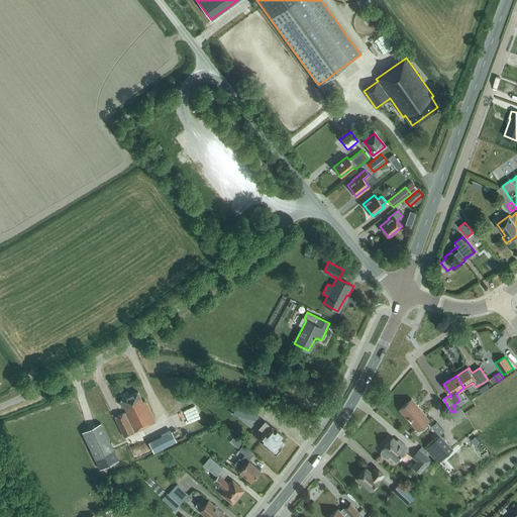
[(487,384),(480,389),(482,394),(490,389),(487,384)]
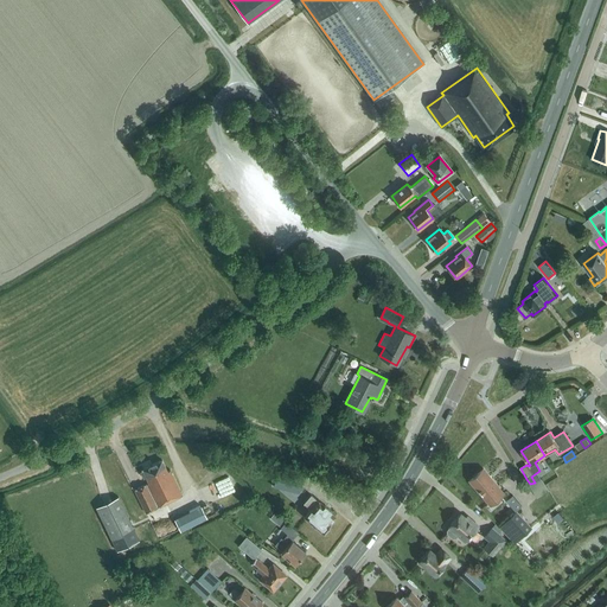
[(146,477),(148,483),(134,490),(146,513),(181,496),(170,470),(167,471),(161,460),(142,470),(140,472),(144,478),(146,477)]
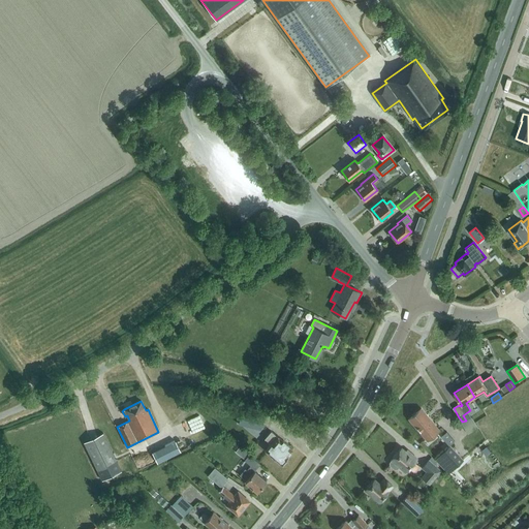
[(438,430),(421,408),(408,418),(427,440),(438,430)]
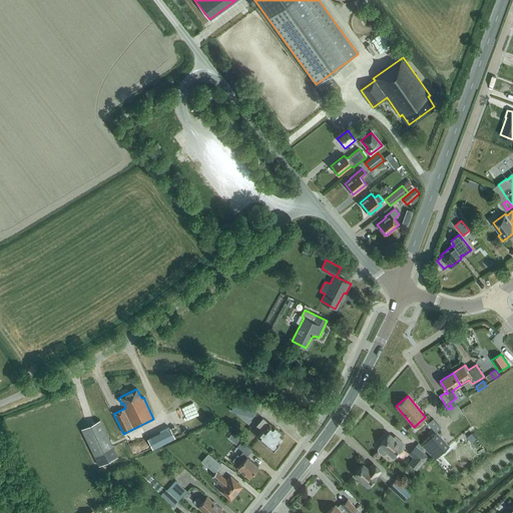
[(454,421),(464,415),(458,405),(448,411),(454,421)]
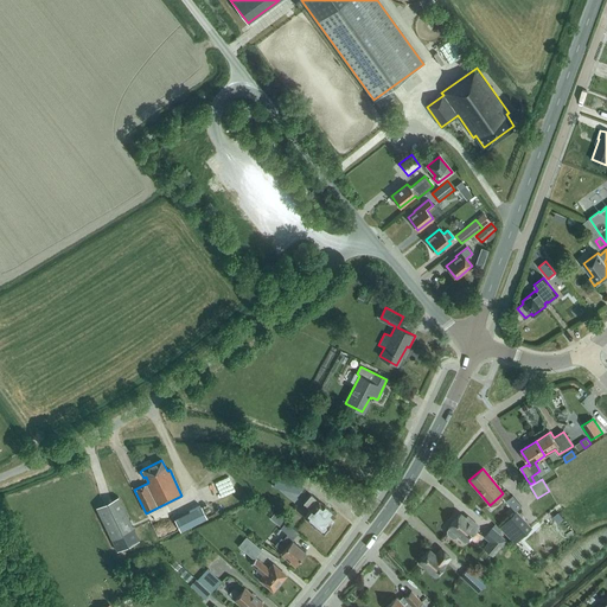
[(311,494),(310,496),(304,504),(311,510),(305,517),(323,532),(330,523),(328,523),(336,516),(330,510),(331,510),(325,504),(324,505),(318,500),(318,502),(311,494)]
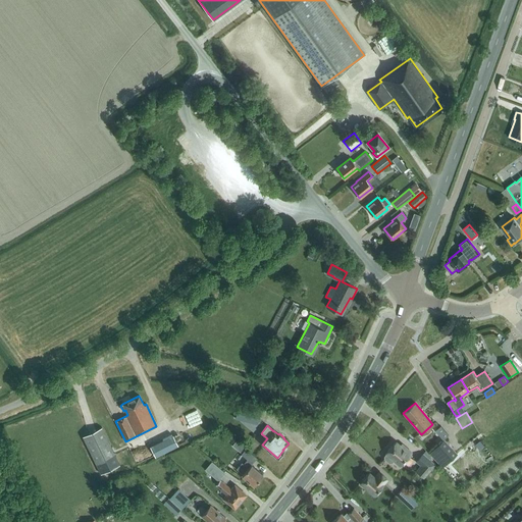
[(440,426),(435,430),(442,439),(449,435),(440,426)]
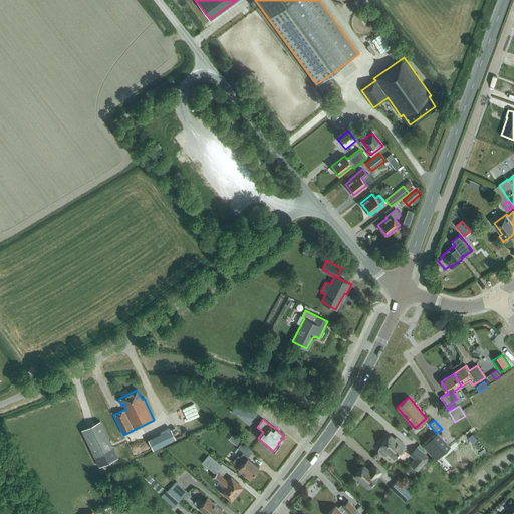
[(99,421),(81,430),(98,466),(117,457),(99,421)]
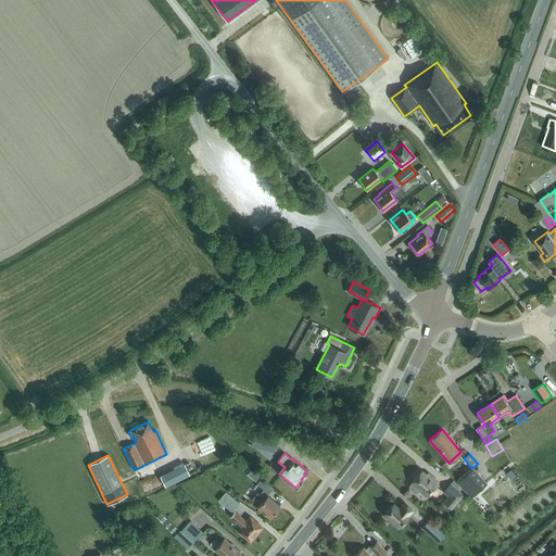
[(160,478),(164,488),(190,476),(185,466),(184,464),(159,476),(160,478)]
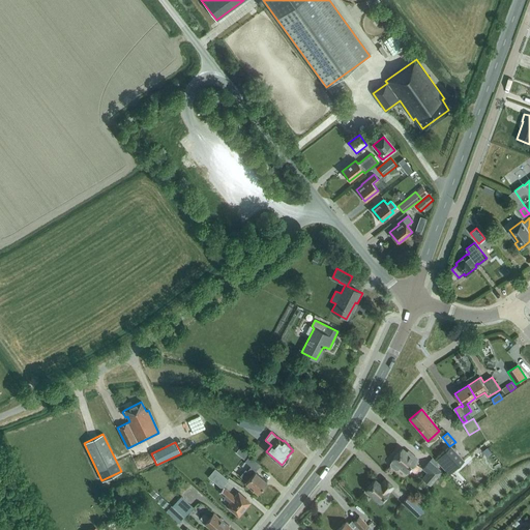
[(448,474),(464,461),(450,446),(436,460),(448,474)]
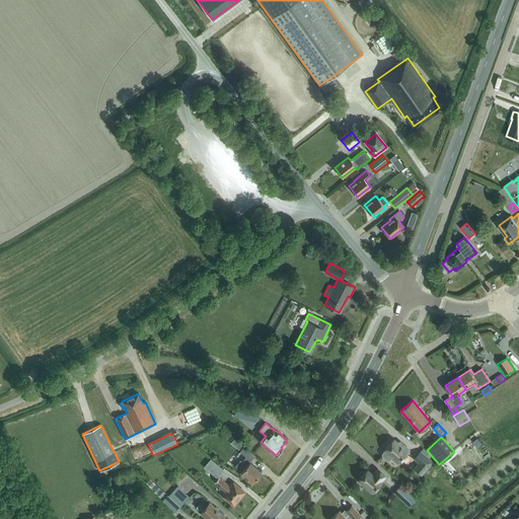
[(240,449),(243,446),(235,440),(233,443),(240,449)]
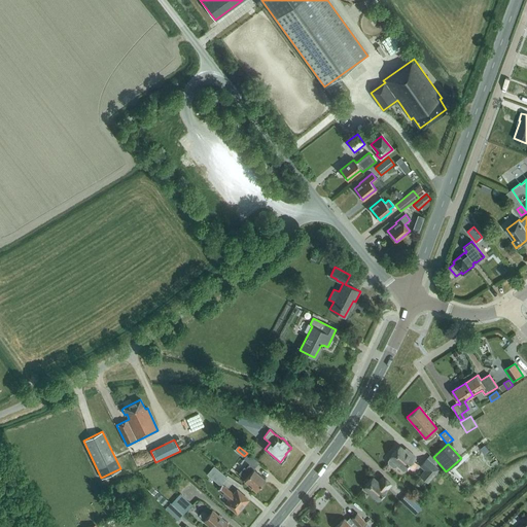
[(387,463),(392,467),(395,467),(396,465),(402,471),(407,466),(412,470),(417,464),(413,460),(415,457),(405,449),(402,451),(398,447),(390,456),(391,456),(387,460),(387,463)]
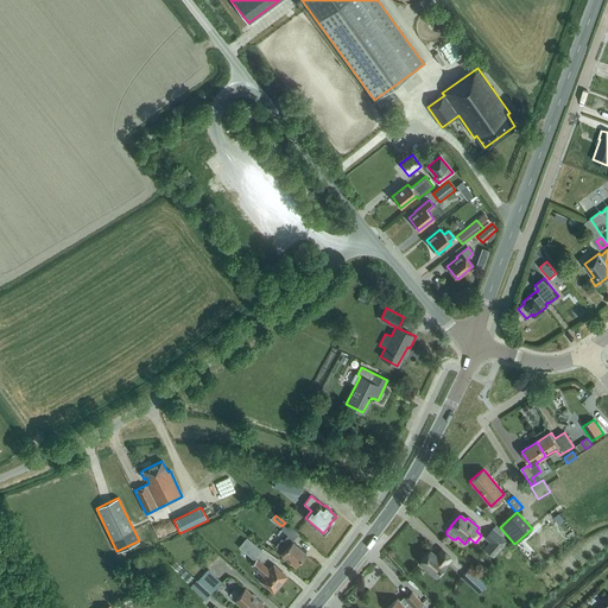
[(274,546),(283,552),(282,553),(296,565),(306,552),(292,540),(298,533),(286,523),(280,529),(287,534),(283,540),(282,538),(274,546)]
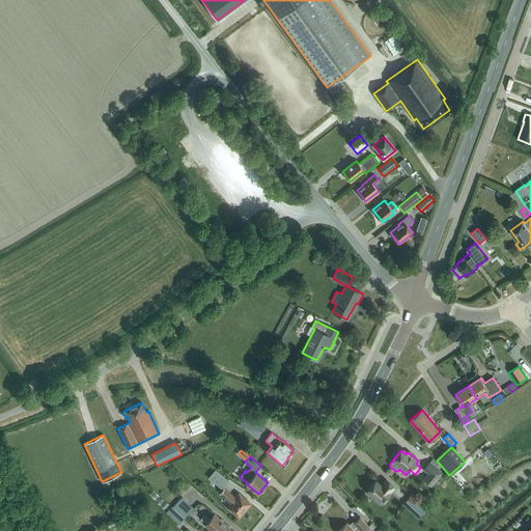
[(426,474),(422,478),(430,486),(443,473),(429,462),(422,470),(426,474)]
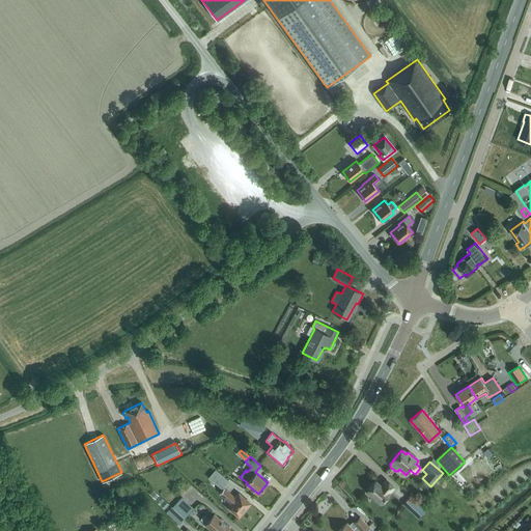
[(221,488),(228,480),(215,469),(207,478),(221,488)]
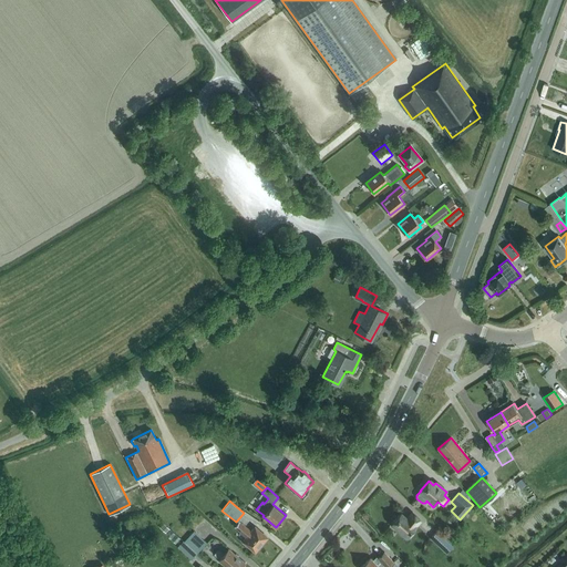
[(405,537),(415,527),(414,526),(420,519),(412,513),(406,519),(400,514),(392,523),(393,524),(392,525),(399,531),(405,537)]
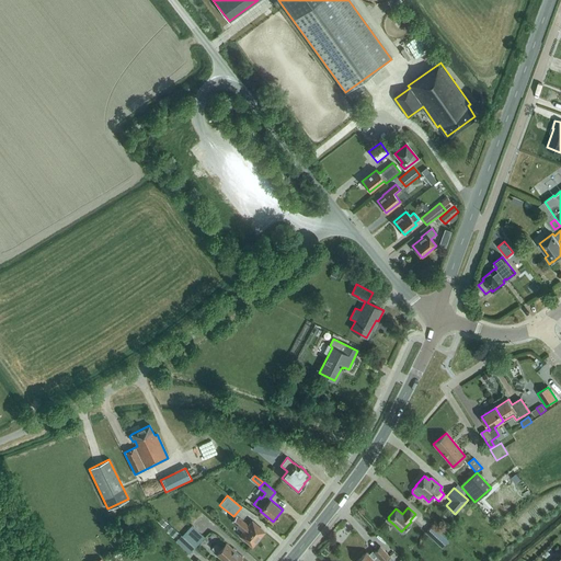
[(232,522),(243,531),(240,536),(252,546),(264,531),(252,522),(249,526),(237,516),(232,522)]
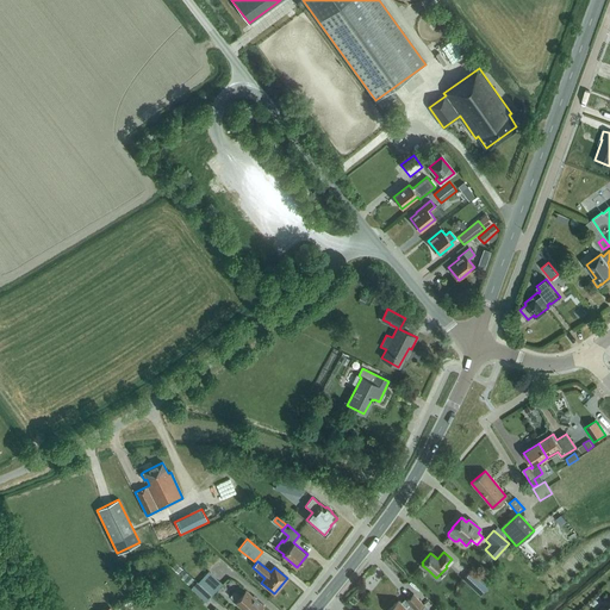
[(182,570),(175,562),(170,567),(179,574),(182,570)]
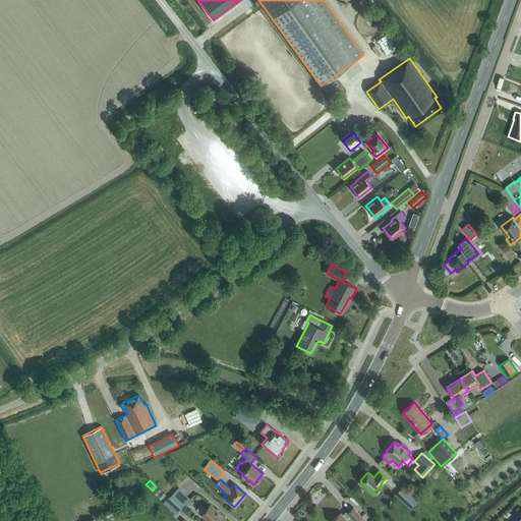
[(189,499),(178,487),(169,497),(181,508),(189,499)]
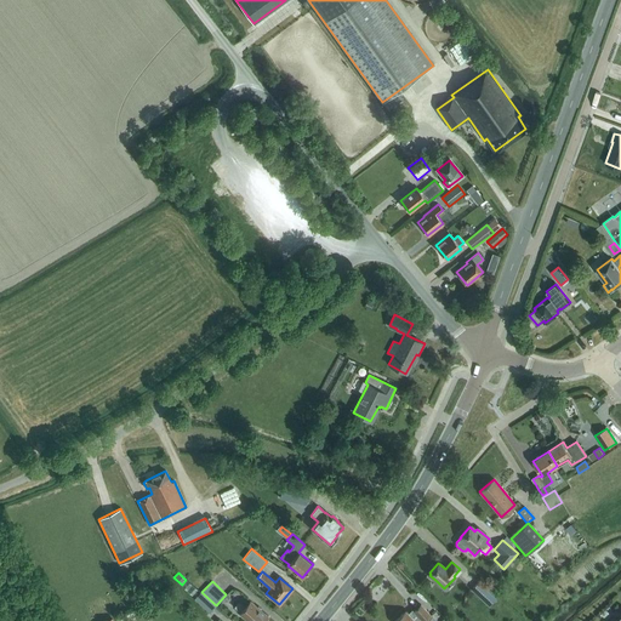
[(479,581),(471,590),(482,599),(489,591),(479,581)]
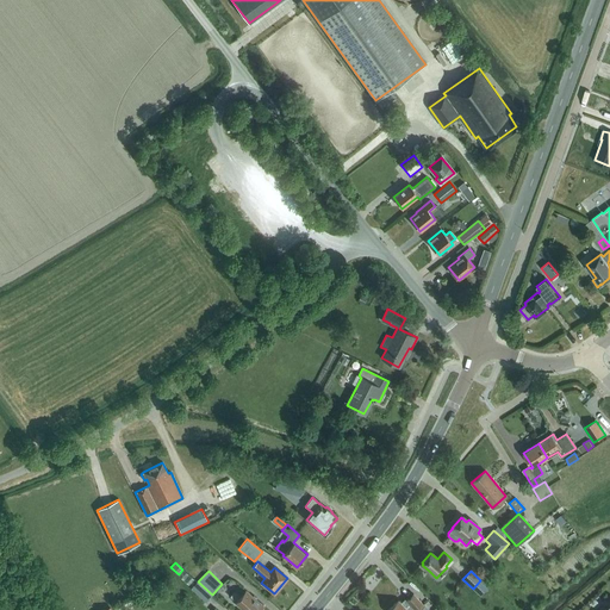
[(211,596),(197,583),(191,589),(205,602),(211,596)]
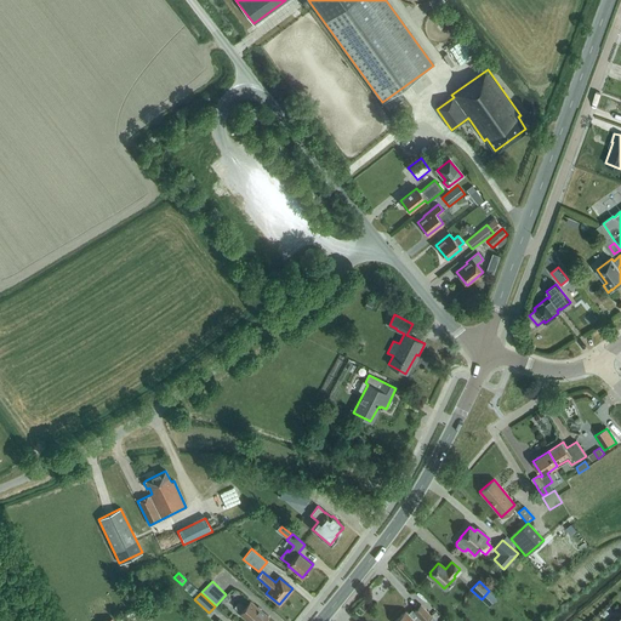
[(241,610),(240,609),(238,611),(239,614),(248,620),(263,620),(268,616),(250,600),(241,610)]
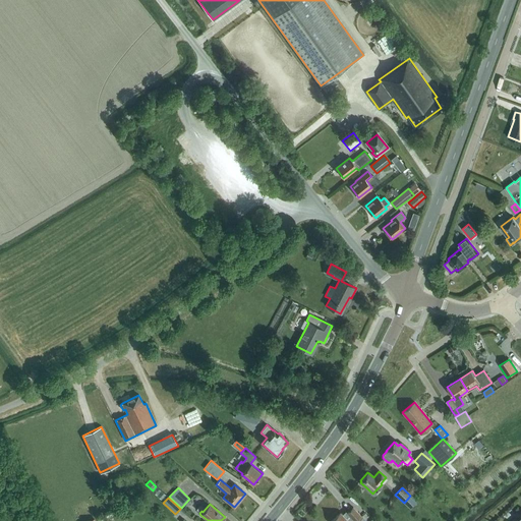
[(124,514),(130,512),(128,505),(121,508),(124,514)]
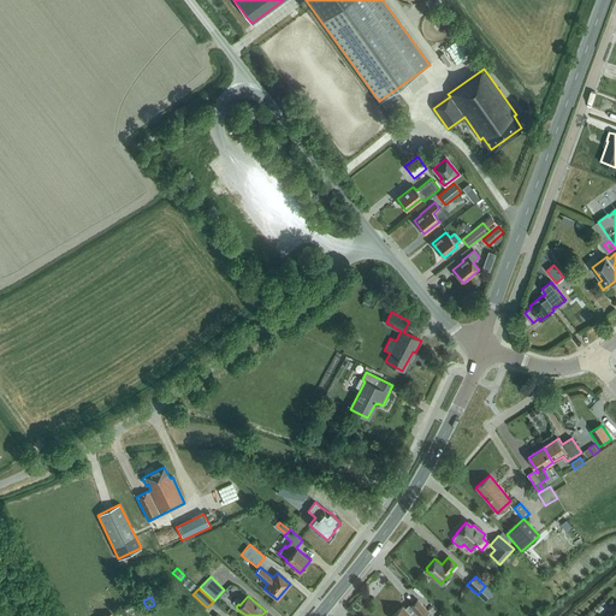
[(391,615),(437,615),(440,614),(438,611),(432,615),(418,600),(407,610),(402,606),(391,615)]
